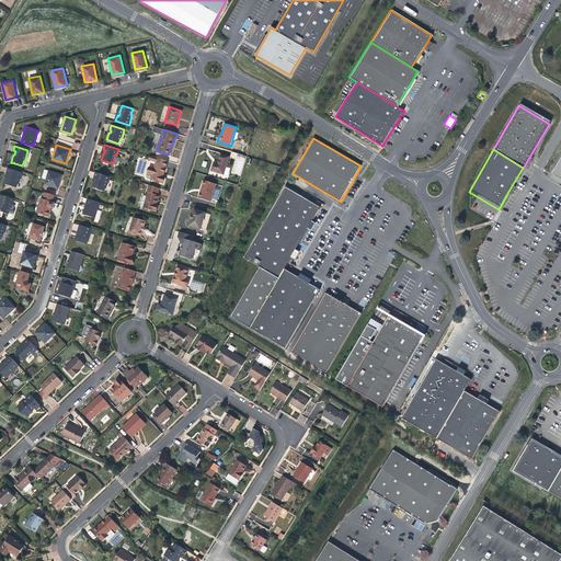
[(212,171),(225,175),(227,169),(230,157),(220,153),(219,160),(218,163),(214,162),(212,171)]
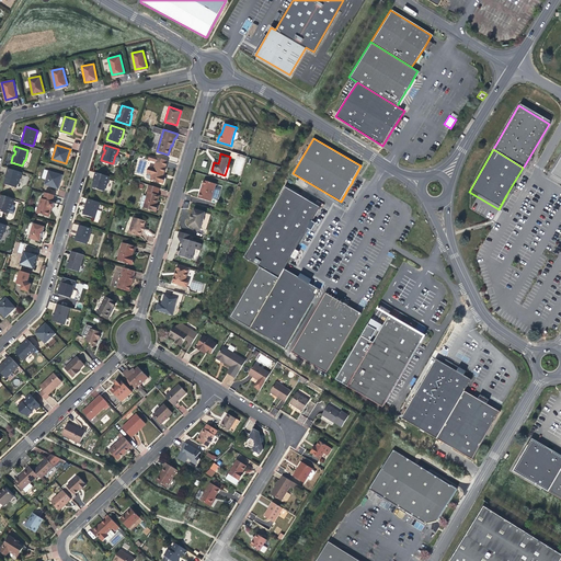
[(163,167),(165,160),(157,157),(149,155),(148,159),(156,161),(153,169),(148,167),(147,173),(146,178),(146,179),(150,180),(162,183),(164,176),(162,175),(161,175),(162,173),(163,173),(164,168),(163,167)]
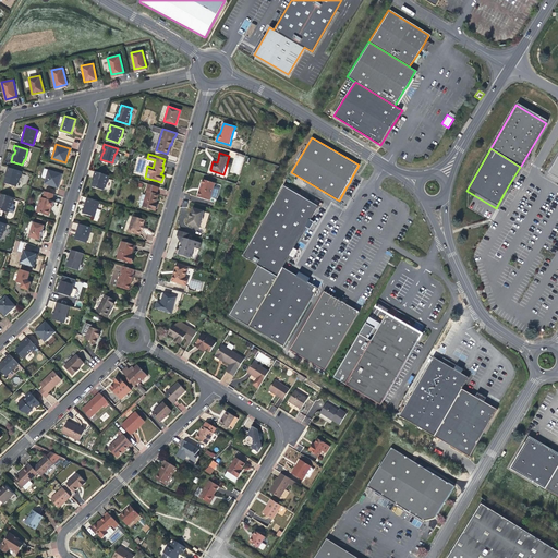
[(244,157),(235,155),(231,171),(239,173),(244,157)]
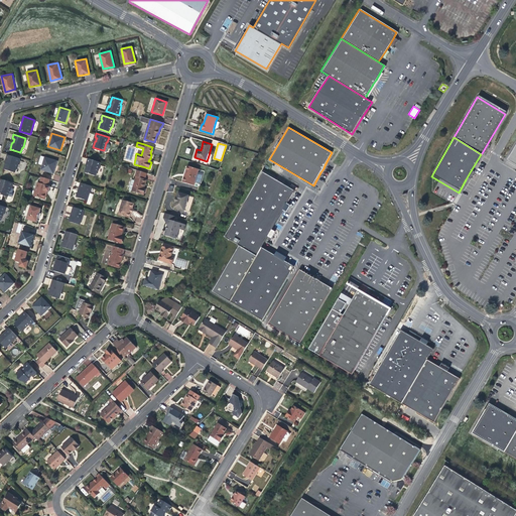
[(515,143),(507,160),(514,164),(515,160),(515,143)]
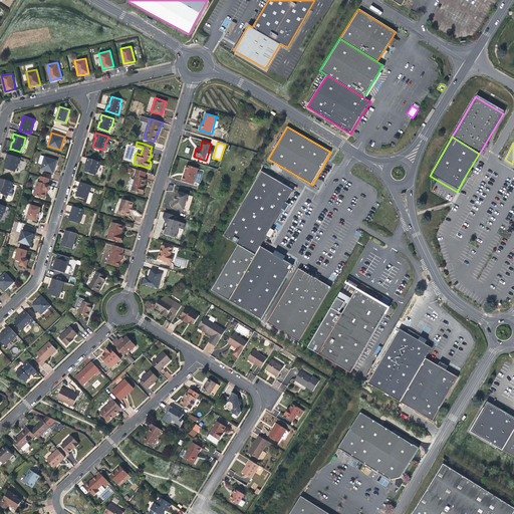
[(17,166),(20,158),(7,154),(6,158),(8,158),(7,161),(6,161),(5,164),(4,168),(14,171),(16,166),(17,166)]
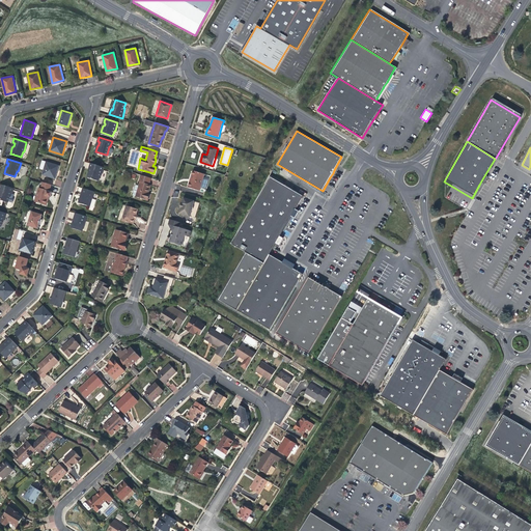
[(57,171),(59,165),(46,161),(42,174),(55,178),(57,171)]
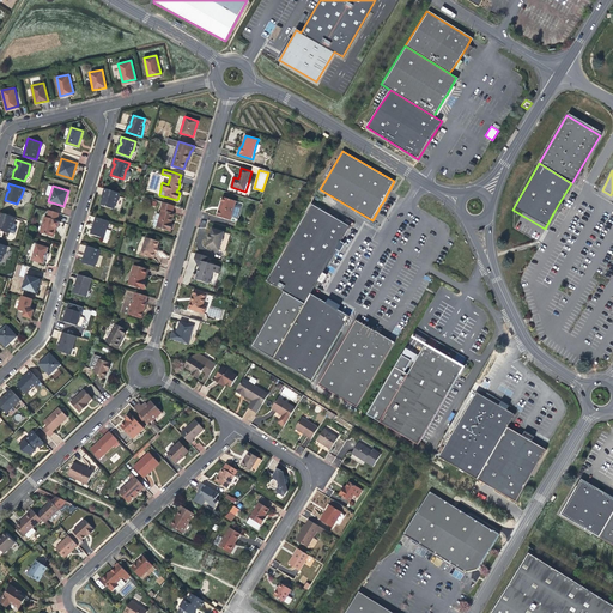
[(117,202),(120,193),(105,188),(103,193),(105,194),(104,195),(104,198),(103,198),(101,205),(114,208),(116,202),(117,202)]
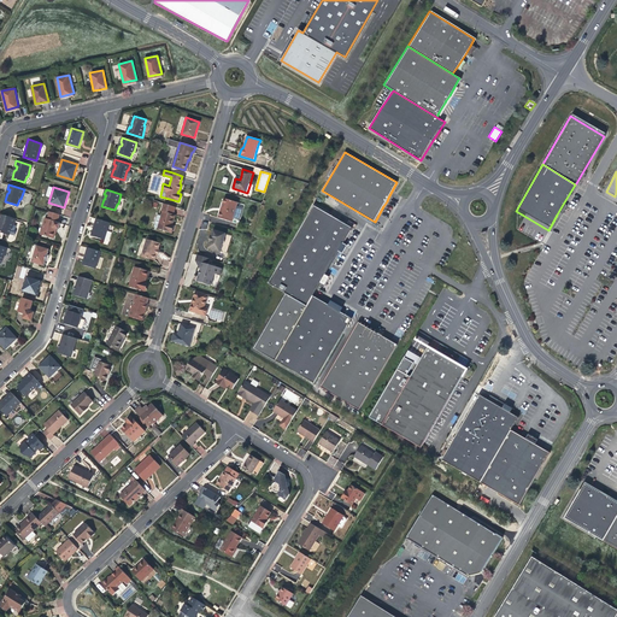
[(217,216),(231,221),(238,203),(223,198),(219,207),(217,216)]
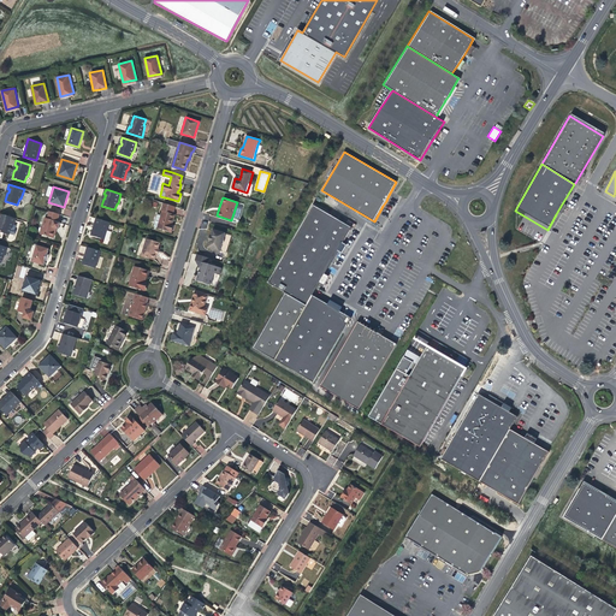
[(161,209),(161,211),(172,213),(175,206),(163,202),(161,209)]
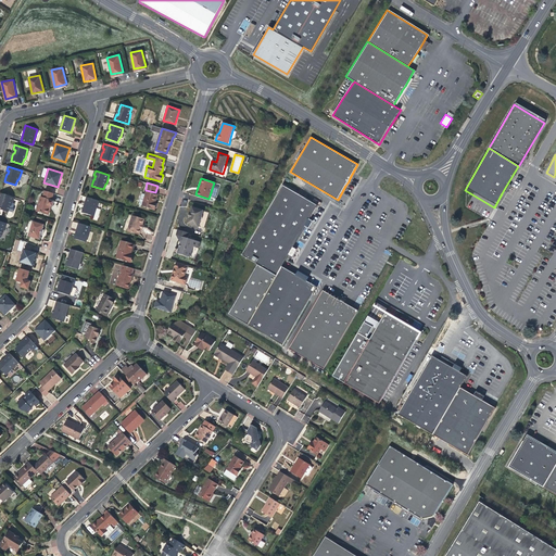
[(241,254),(277,275),(282,266),(289,254),(293,247),(298,239),(305,226),(310,218),(318,205),(282,185),(241,254)]
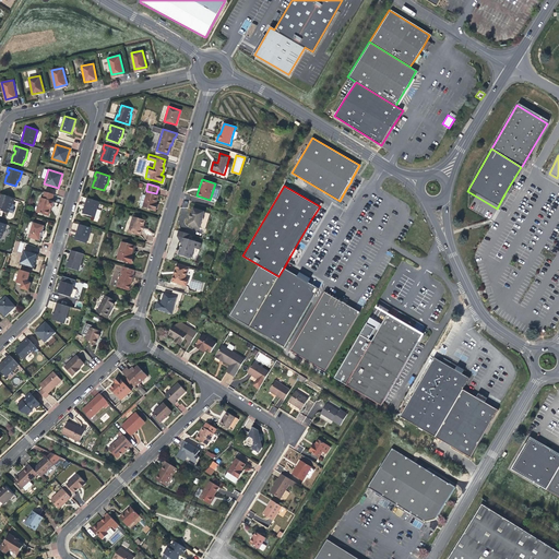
[(42,198),(51,200),(54,193),(44,191),(42,198)]
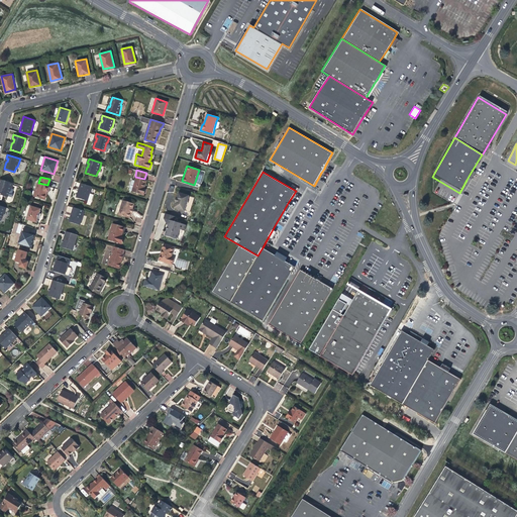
[(133,185),(143,187),(144,184),(146,180),(144,179),(135,177),(133,185)]
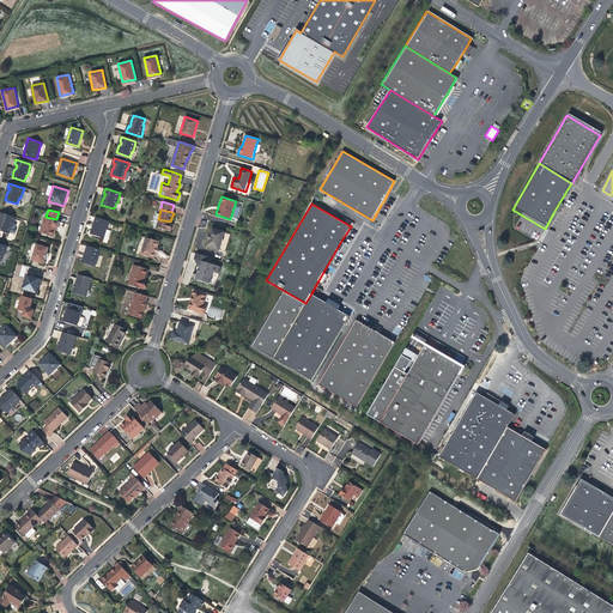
[(0,229),(2,230),(8,232),(8,231),(12,232),(14,231),(16,229),(14,226),(16,223),(13,222),(14,217),(0,211),(0,229)]
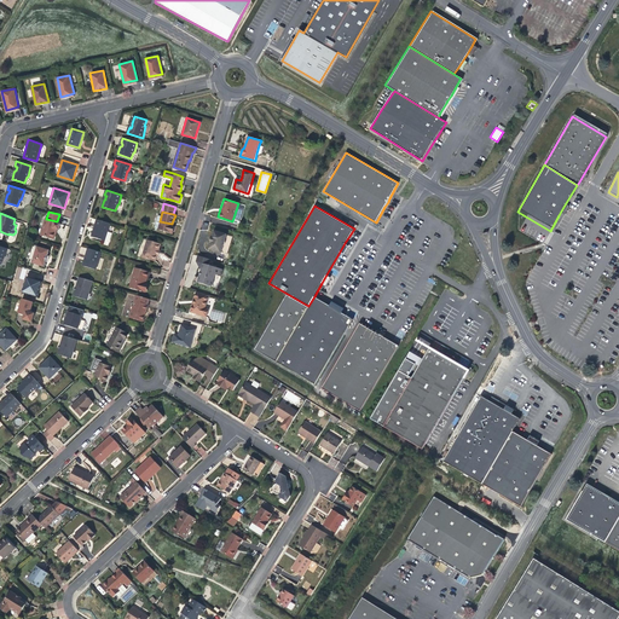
[(59,223),(57,221),(46,219),(45,219),(40,233),(52,237),(55,227),(58,229),(59,226),(59,223)]
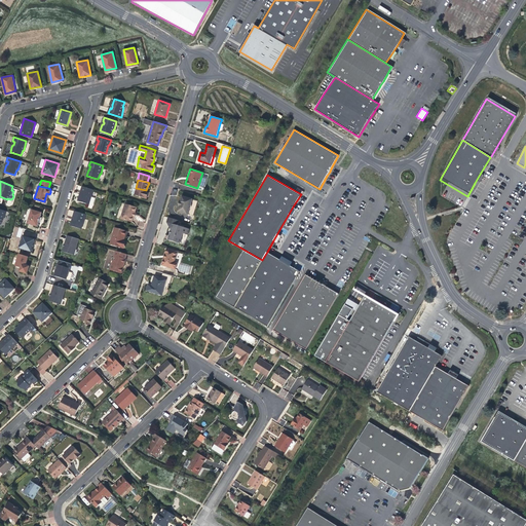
[(94,189),(82,186),(80,193),(78,200),(89,204),(94,189)]
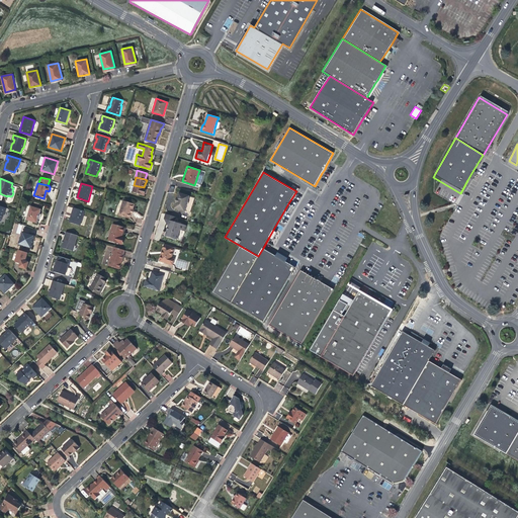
[(144,187),(134,185),(132,191),(144,194),(146,188),(144,187)]
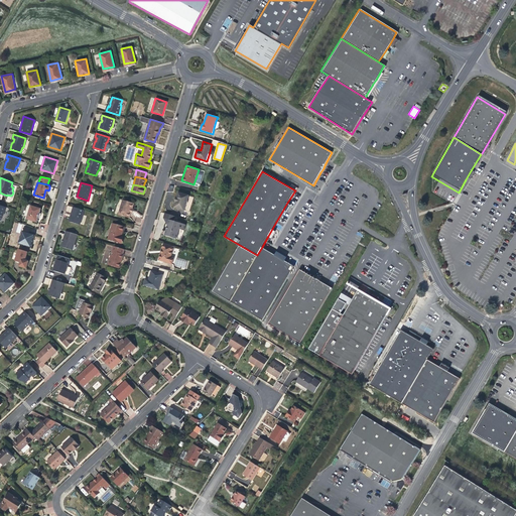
[(174,208),(184,211),(189,196),(178,192),(177,197),(176,197),(175,201),(174,203),(175,203),(174,208)]
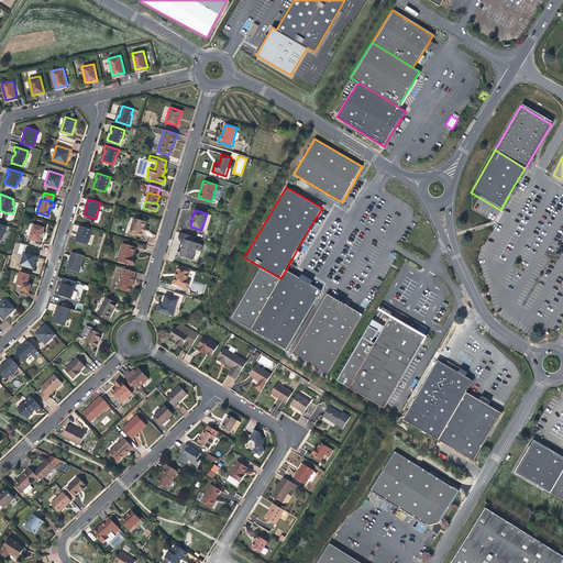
[(141,236),(143,231),(142,230),(143,227),(144,227),(145,221),(134,218),(130,233),(141,236)]
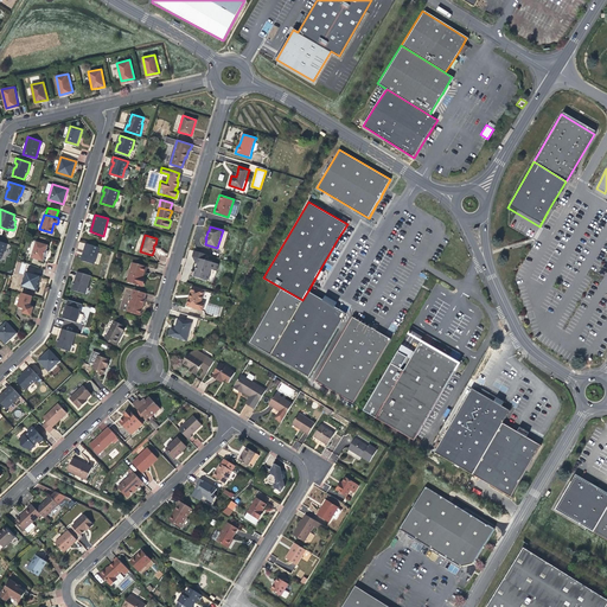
[(45,251),(49,243),(37,240),(31,256),(43,260),(45,251)]
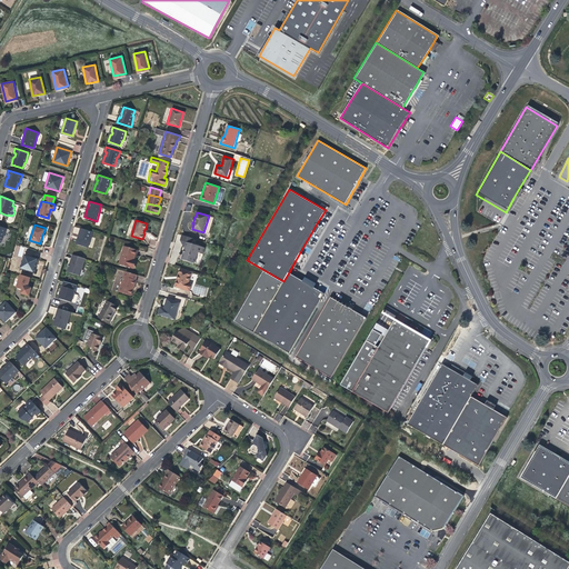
[(93,231),(81,228),(79,236),(77,243),(88,247),(93,231)]
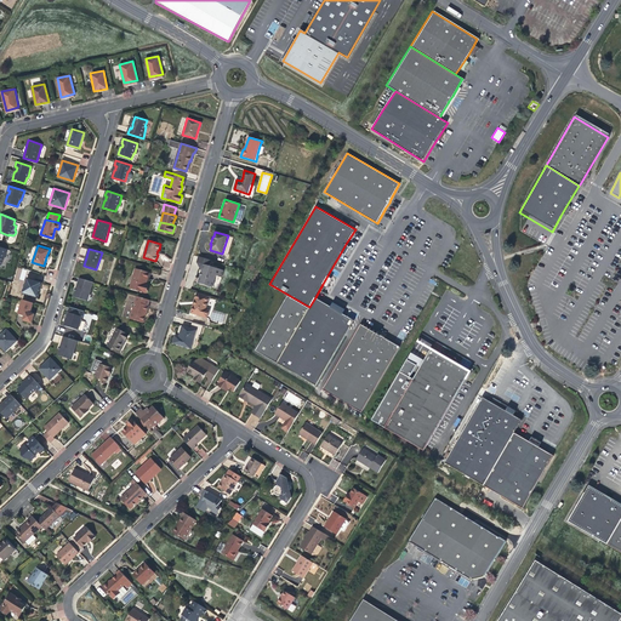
[(197,261),(203,269),(204,265),(209,266),(210,260),(198,255),(197,261)]
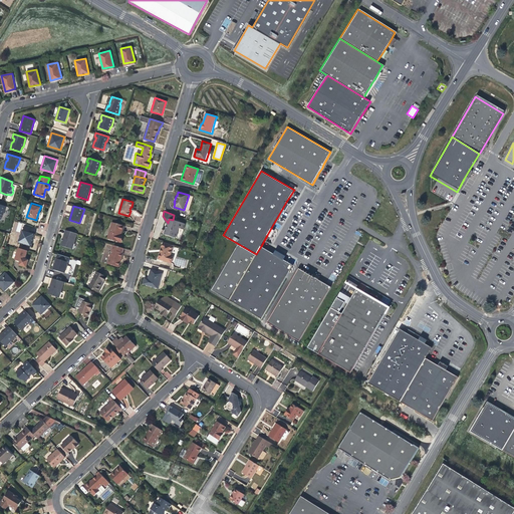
[(185,224),(173,220),(169,219),(168,223),(167,227),(165,234),(172,236),(172,237),(175,238),(175,237),(176,237),(177,237),(178,234),(177,233),(179,228),(184,229),(185,224)]
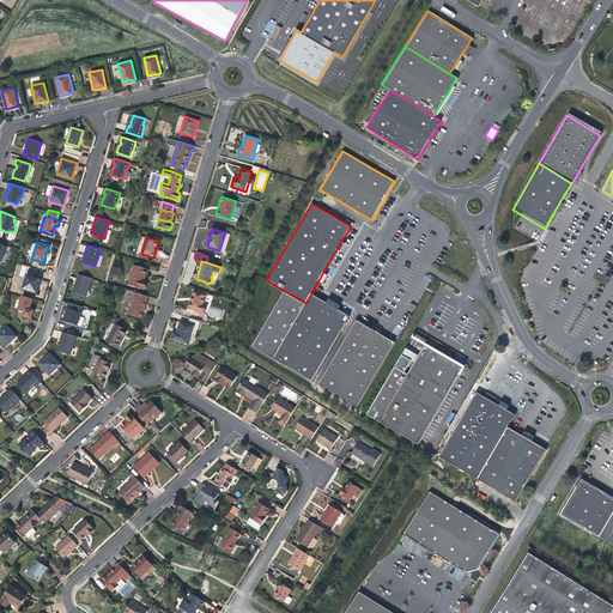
[(145,280),(147,269),(135,266),(129,284),(144,289),(146,280),(145,280)]
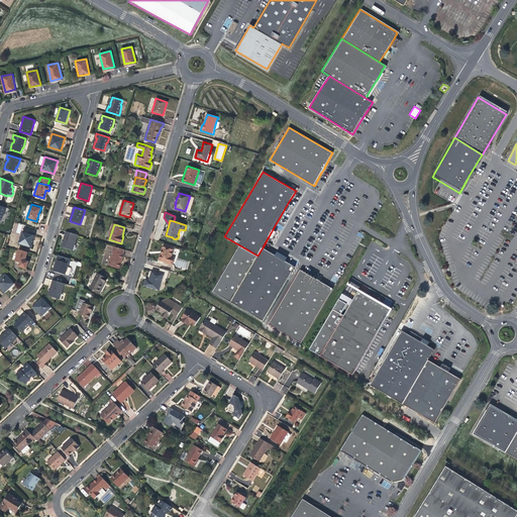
[(17,243),(30,247),(32,242),(34,235),(21,231),(17,243)]
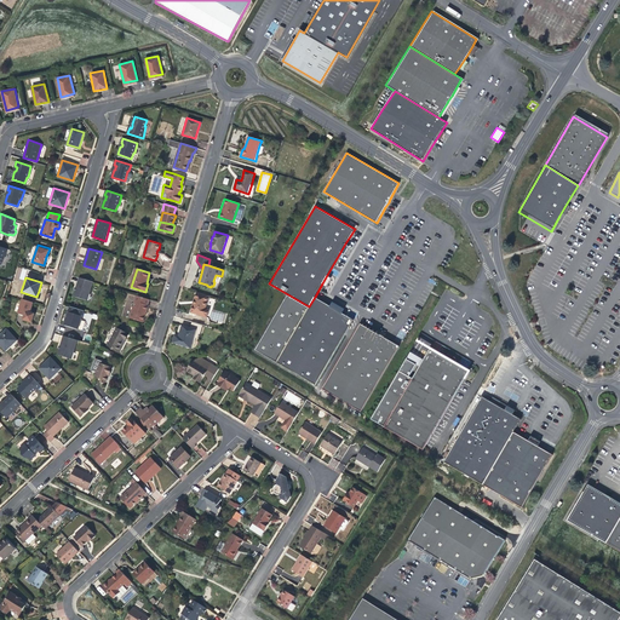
[(92,281),(80,277),(76,287),(74,296),(87,299),(92,281)]
